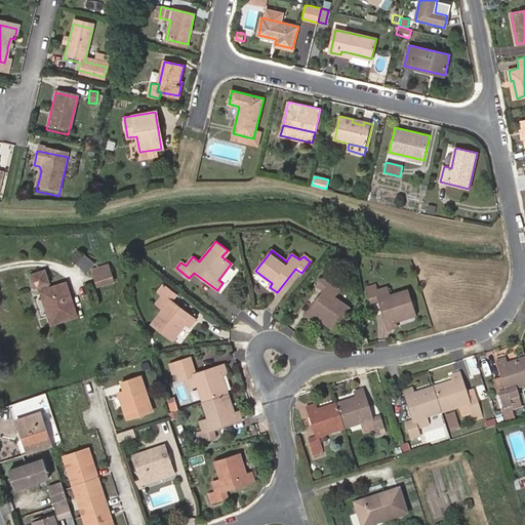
[(83,252),(75,261),(85,272),(93,263),(83,252)]
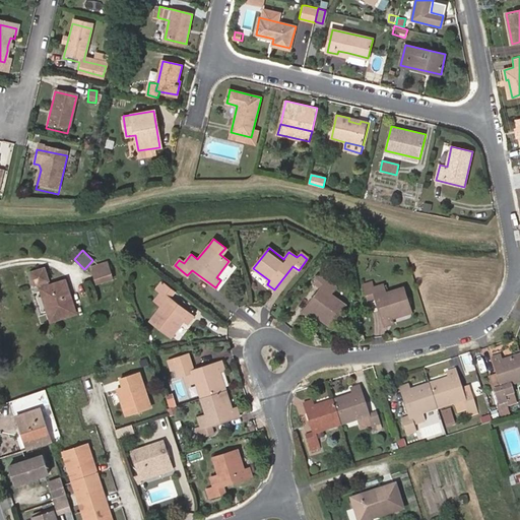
[(107,262),(91,266),(98,283),(112,278),(107,262)]
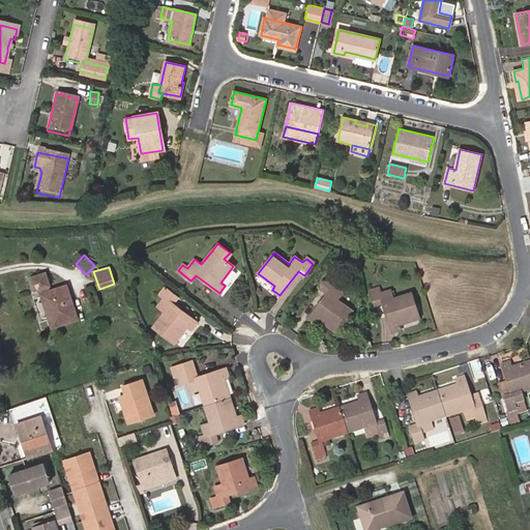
[(51,287),(47,272),(31,277),(36,292),(51,287)]
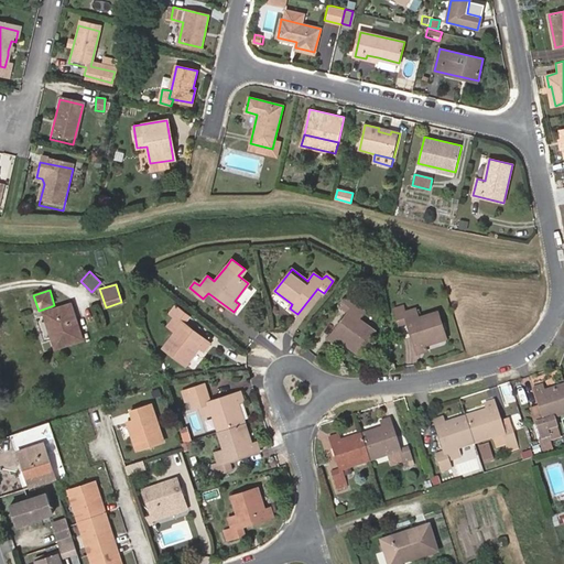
[(357,354),(373,332),(359,320),(365,312),(356,305),(359,301),(351,294),(342,307),(348,313),(329,338),(336,343),(338,339),(357,354)]
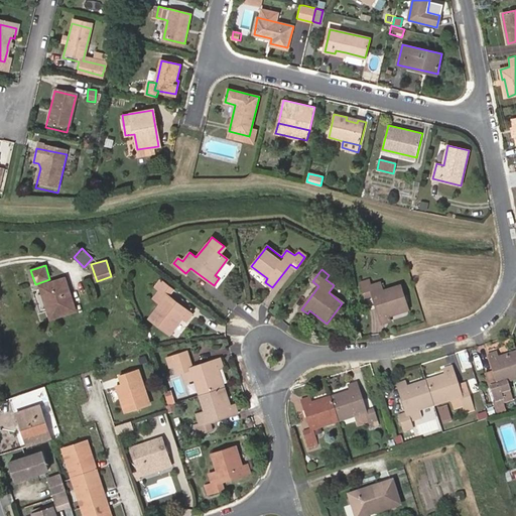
[(50,318),(76,310),(66,277),(40,285),(50,318)]
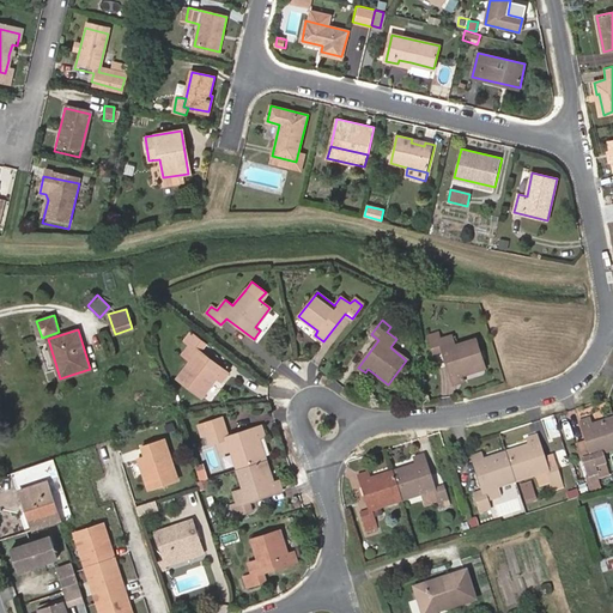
[(178,377),(202,396),(217,377),(222,381),(228,372),(201,352),(206,345),(190,333),(184,341),(189,346),(183,356),(190,362),(178,377)]
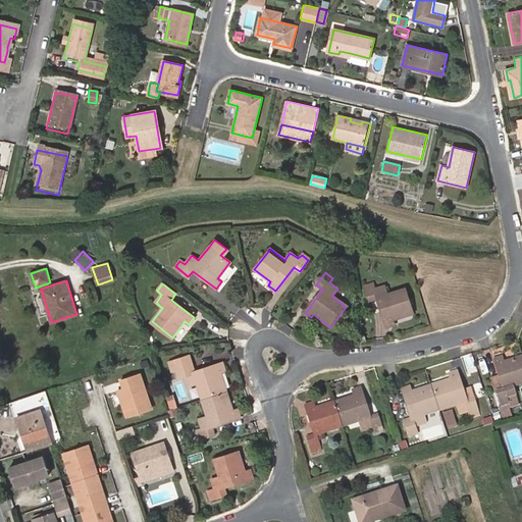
[(395,324),(393,319),(413,313),(405,289),(387,294),(384,285),(375,289),(373,283),(364,285),(369,301),(376,298),(386,326),(395,324)]
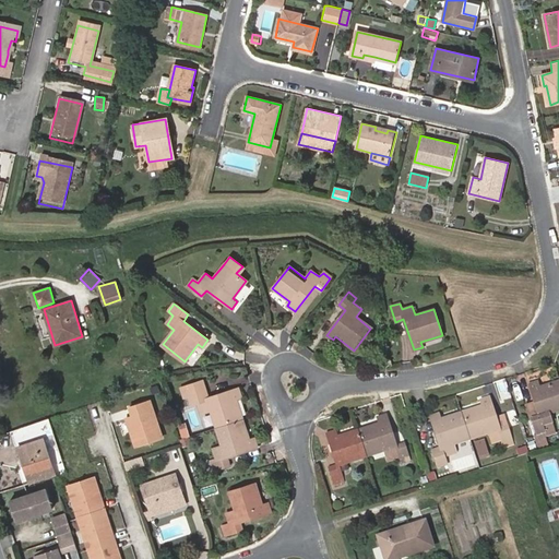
[(558,411),(558,381),(539,389),(537,382),(530,385),(539,416),(532,419),(537,435),(545,431),(544,426),(556,423),(552,413),(558,411)]
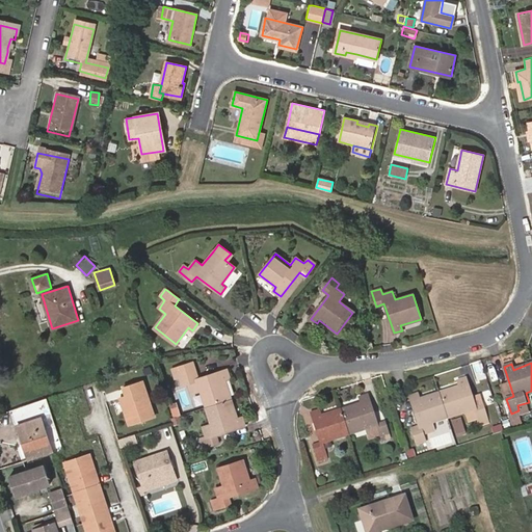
[(206,407),(232,399),(224,379),(230,378),(228,369),(197,378),(195,371),(190,373),(187,364),(171,369),(175,377),(180,376),(183,384),(188,382),(191,393),(201,390),(206,407)]
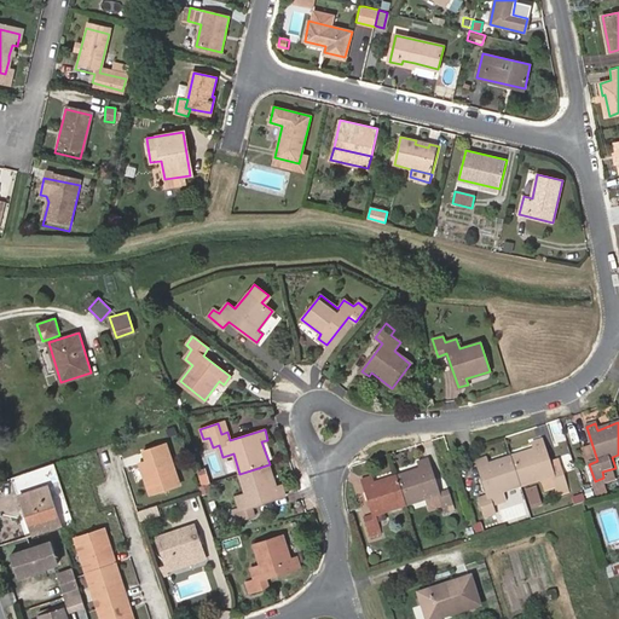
[(534,450),(512,457),(521,486),(542,480),(545,491),(556,487),(559,492),(568,490),(562,473),(554,475),(542,441),(533,444),(534,450)]
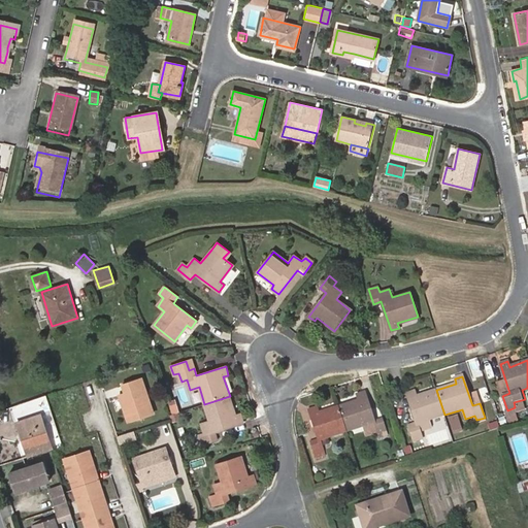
[(129,391),(120,394),(129,420),(154,411),(141,377),(127,383),(129,391)]
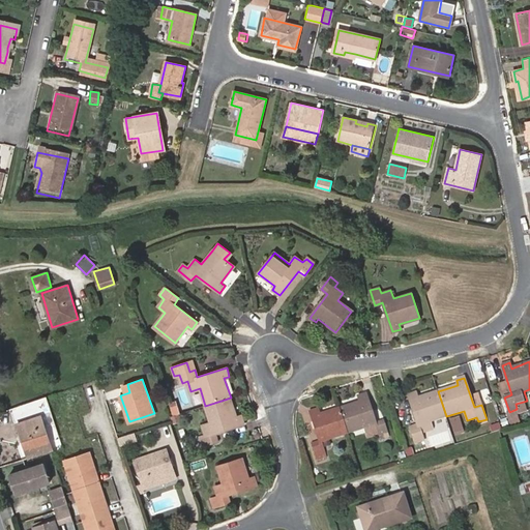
[(446,416),(438,391),(418,399),(415,392),(408,395),(418,425),(411,428),(415,442),(423,439),(422,435),(433,432),(430,421),(446,416)]
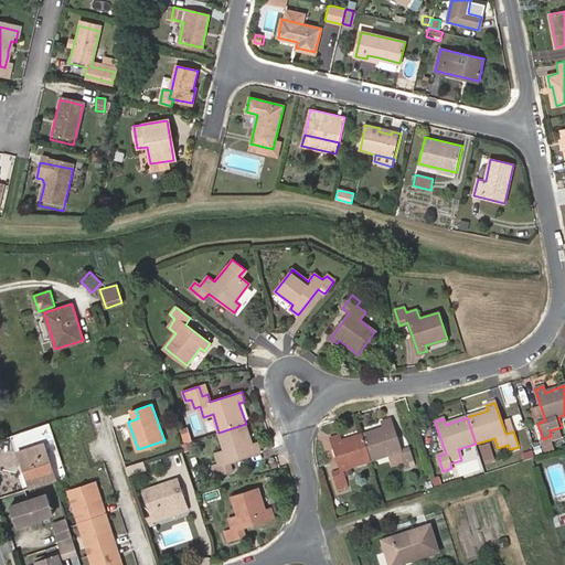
[(363,435),(372,461),(390,456),(400,452),(404,464),(405,467),(414,465),(408,449),(401,451),(391,420),(382,423),(384,428),(363,435)]
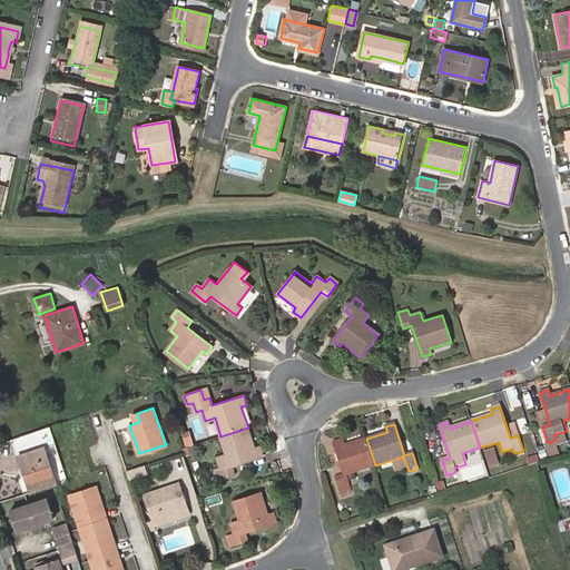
[(39,444),(52,441),(48,426),(36,430),(39,444)]
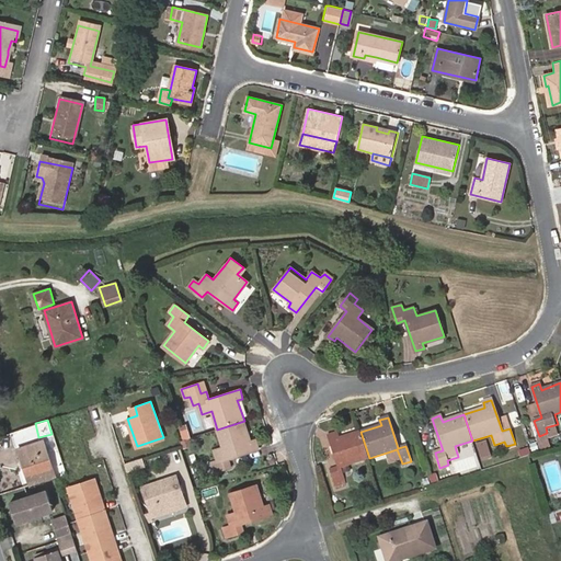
[(251,442),(244,421),(217,430),(222,448),(214,450),(217,461),(212,464),(215,471),(230,467),(227,458),(259,448),(255,441),(251,442)]
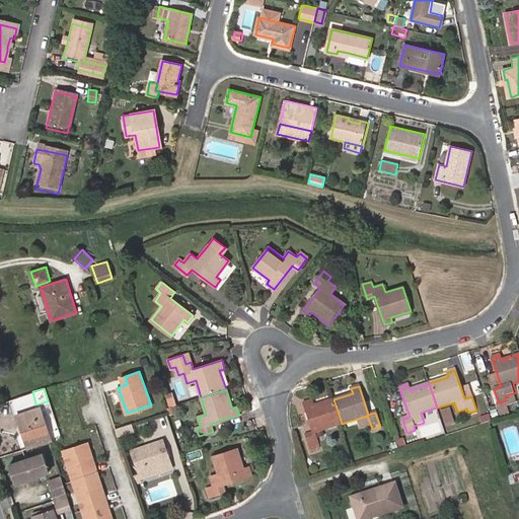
[(315,432),(342,424),(334,399),(313,406),(311,401),(305,403),(313,432),(306,435),(311,449),(319,446),(315,432)]
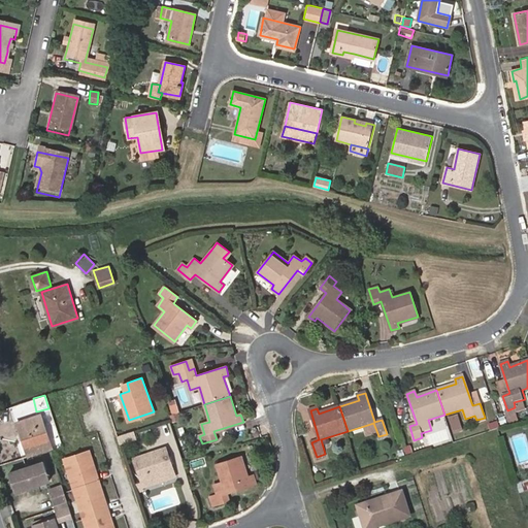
[(50,438),(41,414),(17,422),(25,447),(50,438)]
